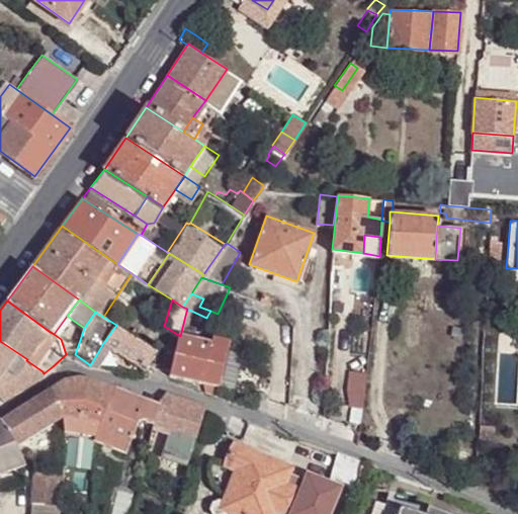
[(145,369),(148,363),(155,350),(116,325),(103,343),(108,346),(114,350),(145,369)]
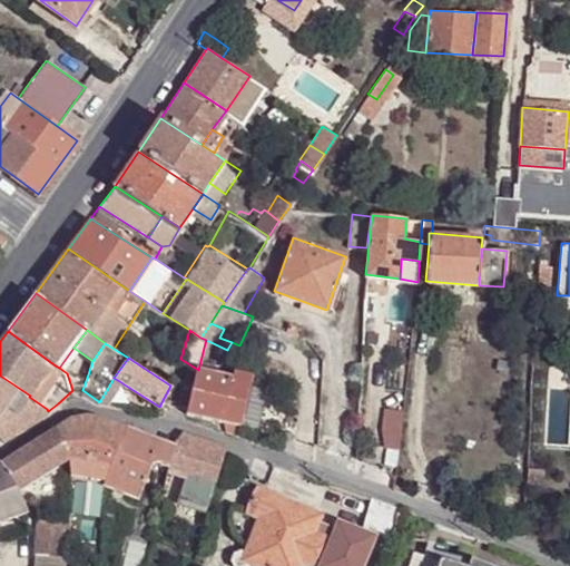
[(235,378),(198,370),(189,407),(188,411),(224,420),(241,422),(242,417),(252,383),(253,374),(236,371),(235,378)]
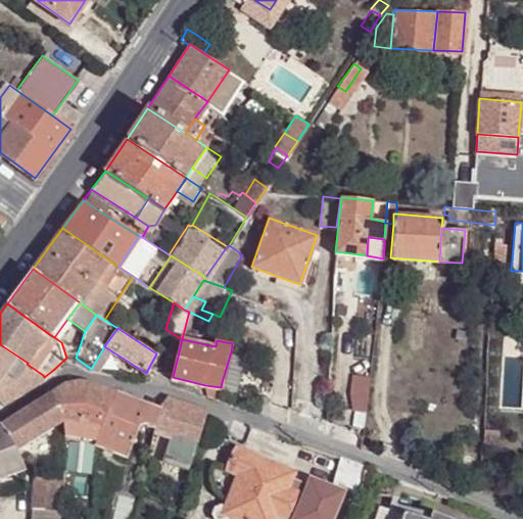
[(66,358),(76,358),(81,343),(61,342),(66,358)]
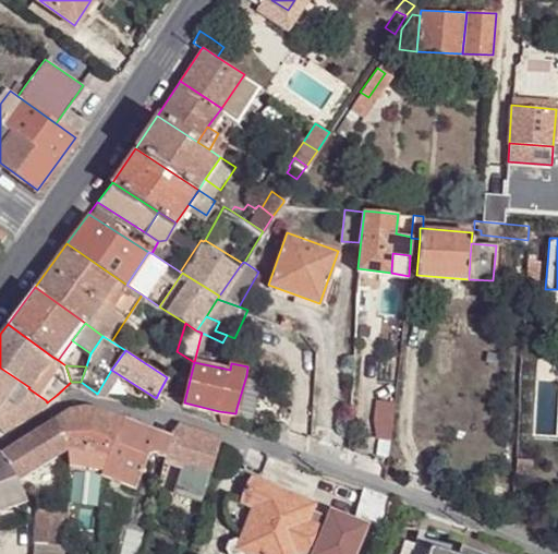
[(0,368),(0,422),(5,429),(16,424),(47,402),(46,400),(28,388),(29,387),(0,368)]
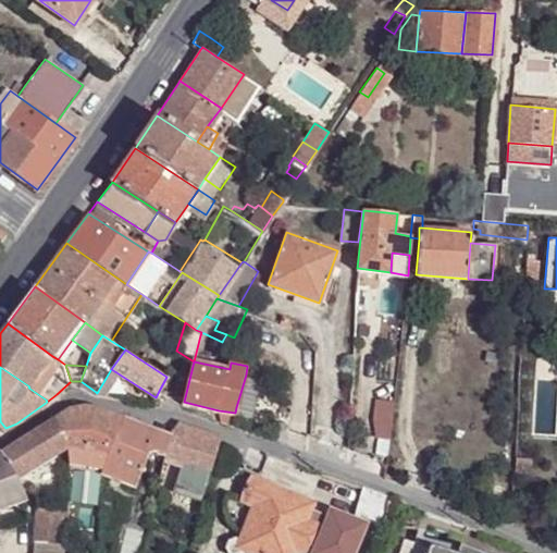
[(111,369),(97,393),(102,393),(107,394),(123,377),(116,372),(111,369)]
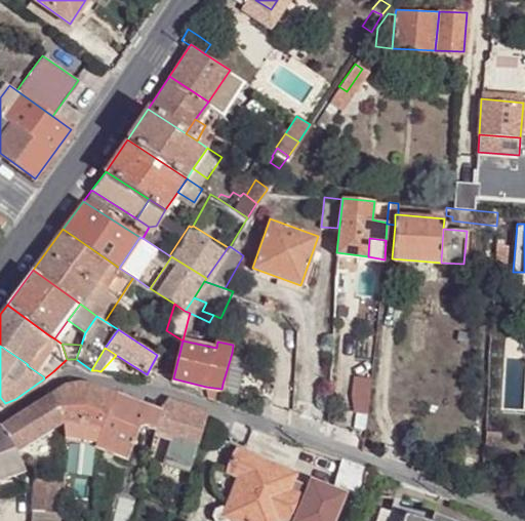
[(246,357),(232,353),(223,384),(238,388),(246,357)]
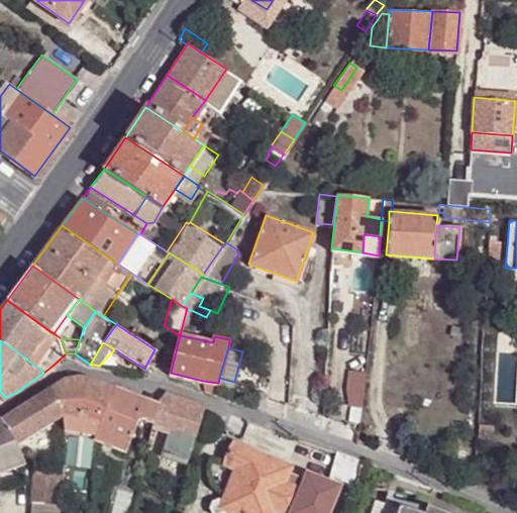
[(83,415),(101,422),(114,387),(80,375),(65,379),(53,387),(63,413),(83,415)]
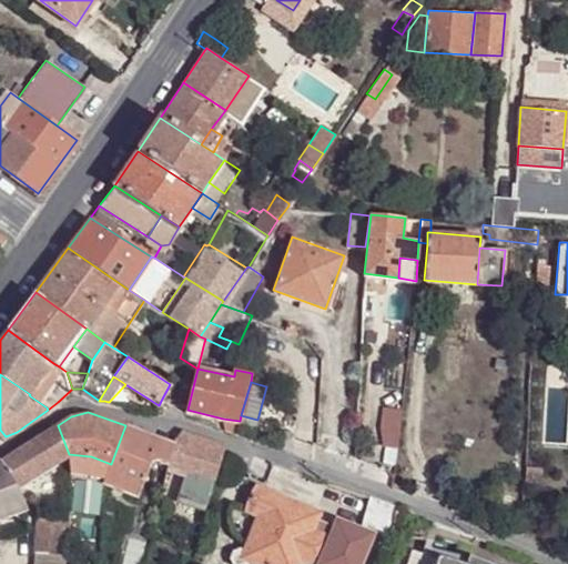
[(256,425),(257,420),(241,415),(240,421),(256,425)]
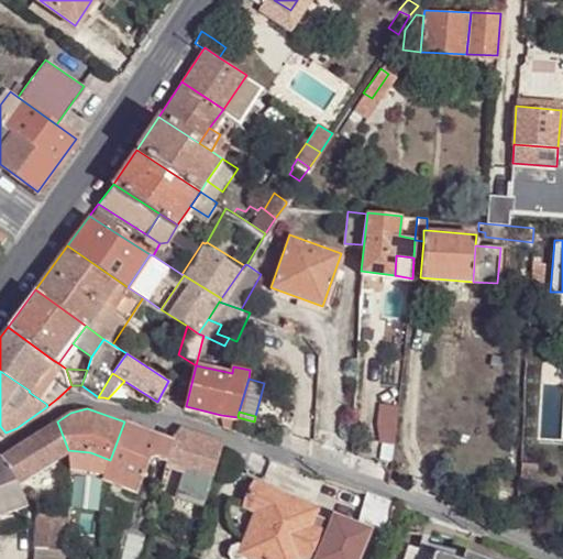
[(223,424),(235,427),(238,417),(221,415),(223,424)]
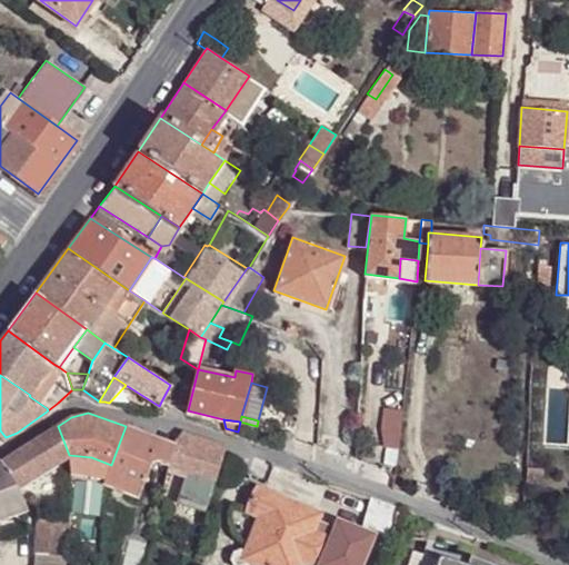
[(58,461),(68,456),(69,455),(58,426),(0,458),(0,516),(27,507),(19,486),(58,461)]
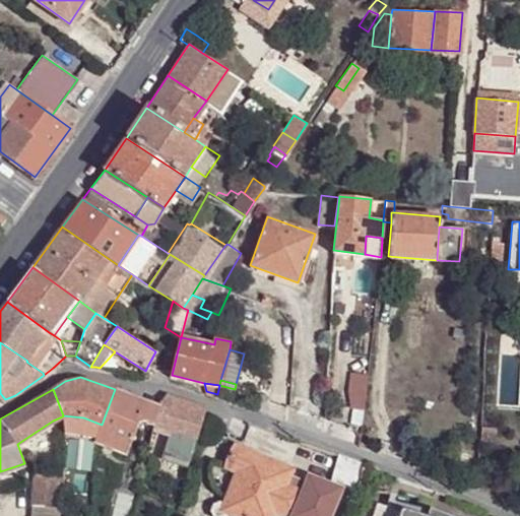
[(140,420),(153,425),(158,405),(156,404),(115,389),(102,425),(98,436),(95,442),(127,453),(140,420)]
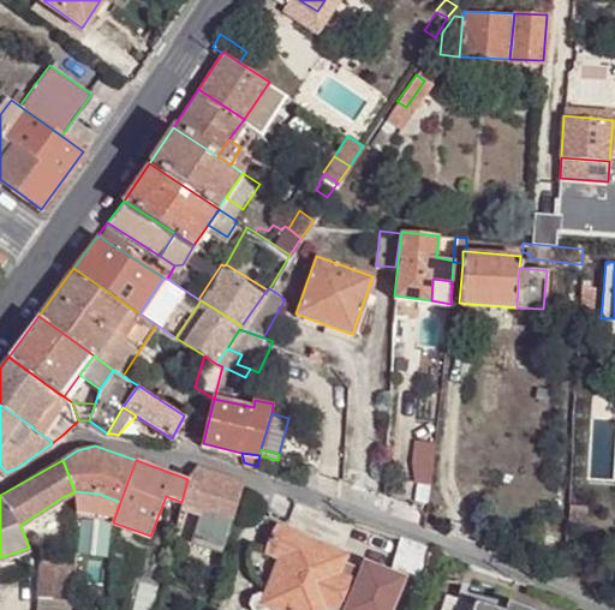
[(181,502),(232,518),(242,479),(222,472),(210,468),(197,466),(185,478),(187,479),(181,502)]
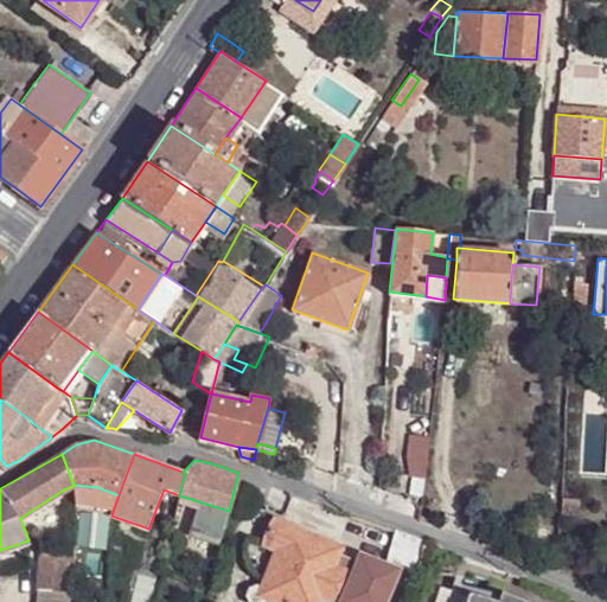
[(76,500),(114,508),(119,495),(97,487),(74,485),(72,486),(76,500)]
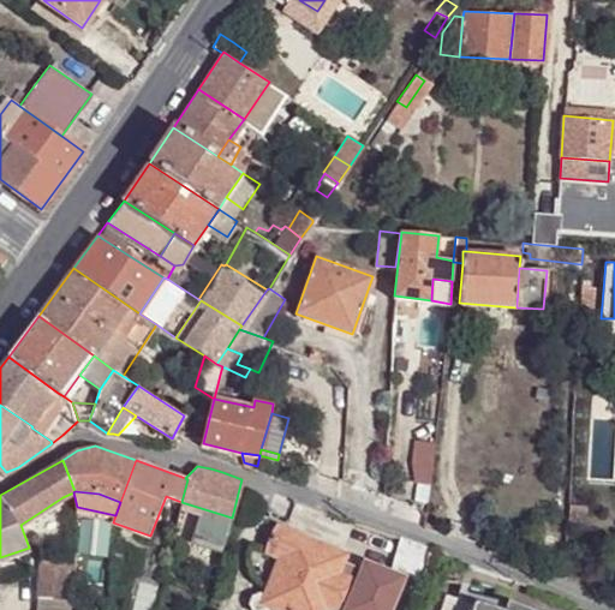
[(175,526),(225,540),(232,518),(181,502),(175,526)]
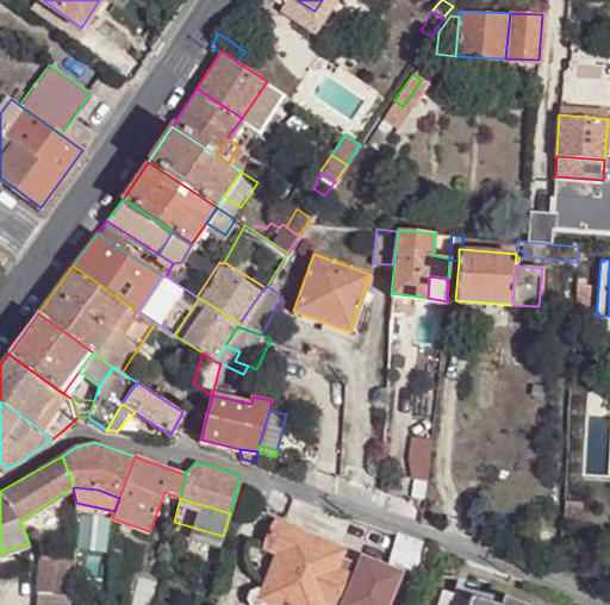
[(275,523),(265,546),(279,552),(266,582),(263,591),(267,599),(282,604),(317,604),(319,600),(329,604),(331,600),(343,574),(332,569),(338,555),(341,550),(275,523)]
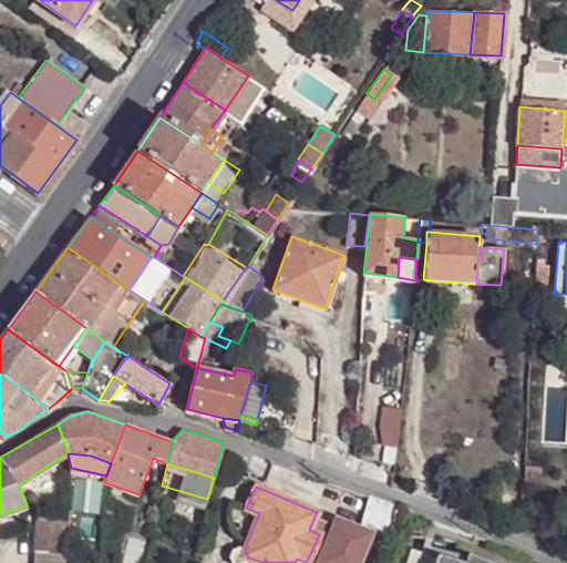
[(360,524),(394,535),(400,517),(403,503),(370,492),(360,524)]
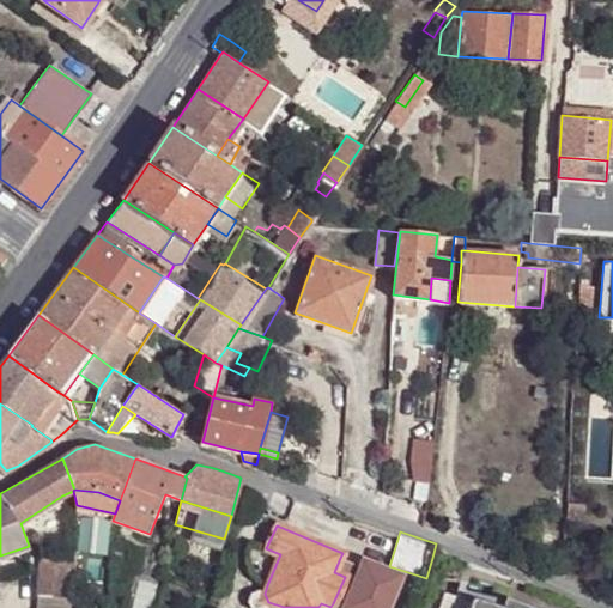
[(78,534),(76,557),(85,558),(87,535),(78,534)]
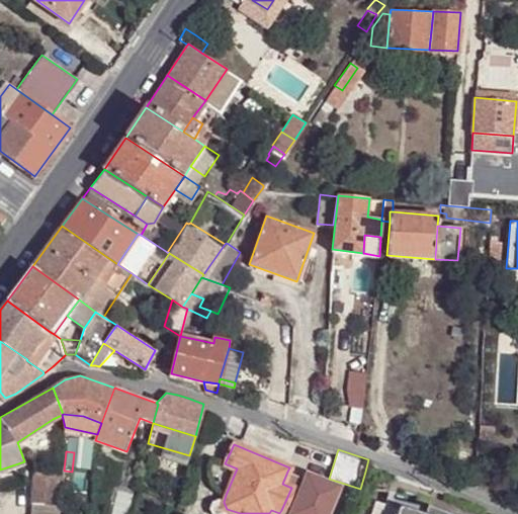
[(78,464),(93,465),(94,462),(94,454),(79,453),(78,464)]
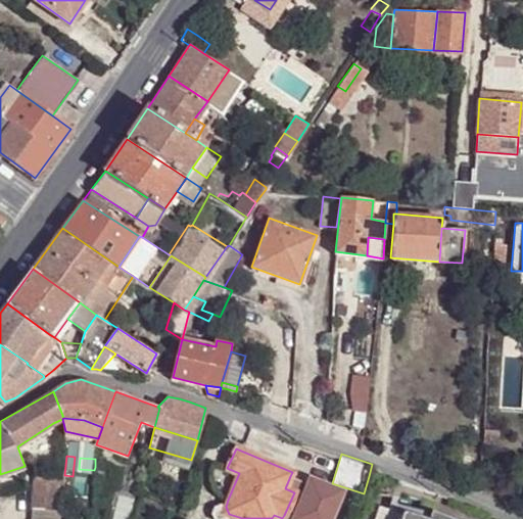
[(239,473),(227,468),(212,462),(211,472),(214,483),(220,492),(228,500),(239,473)]
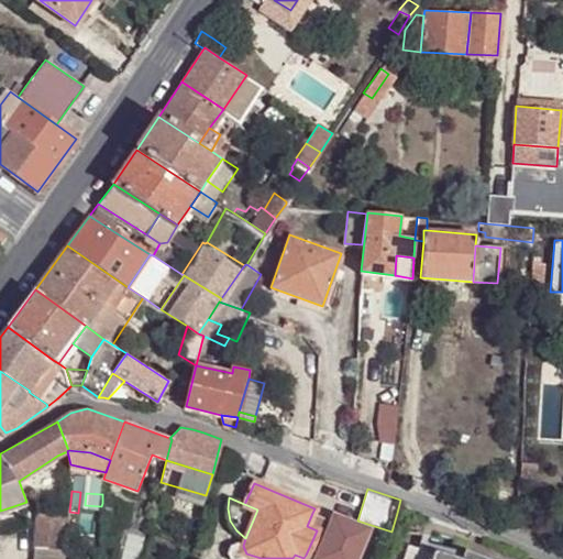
[(400,500),(397,513),(416,519),(420,508),(400,500)]
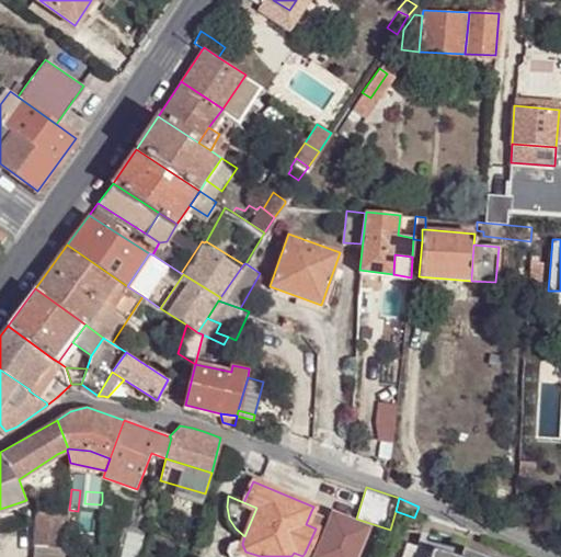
[(101,504),(100,514),(123,519),(125,504),(102,501),(101,504)]
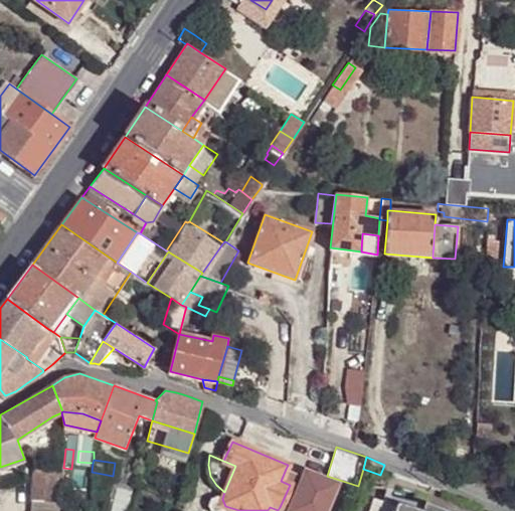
[(31,510),(58,510),(63,471),(34,468),(31,510)]
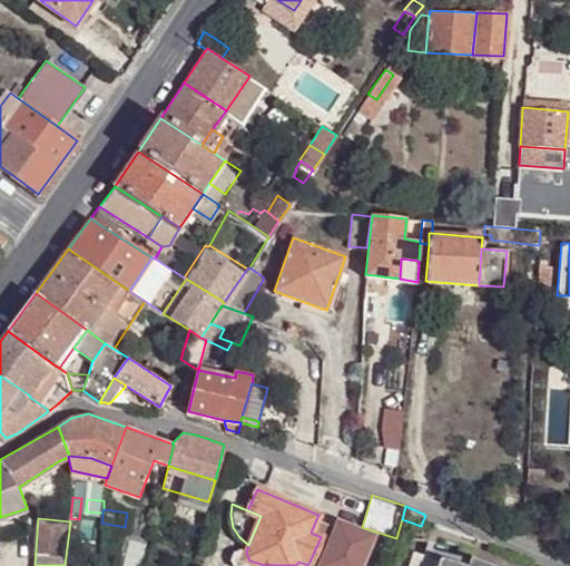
[(335,528),(316,519),(311,533),(321,537),(310,562),(318,565),(359,565),(372,537),(336,523),(335,528)]
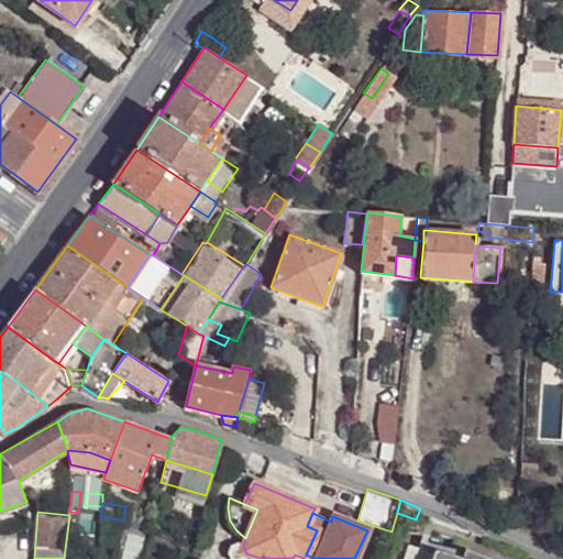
[(241,558),(243,558),(246,554),(243,546),(238,544),(231,546),(229,552),(231,558),(232,558),(241,558)]
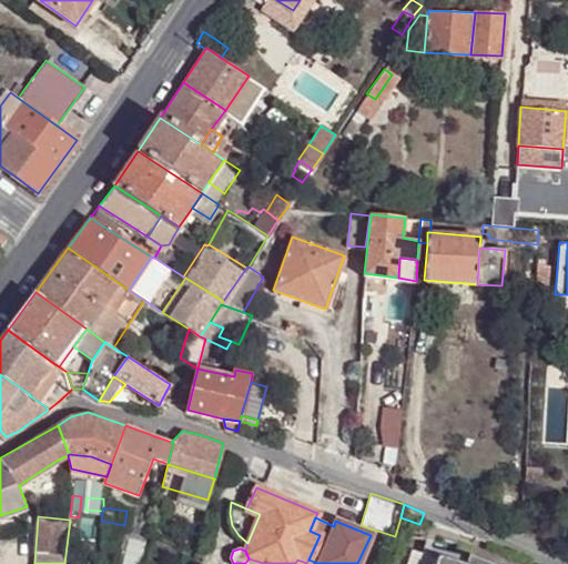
[(472,563),(440,553),(438,554),(436,556),(433,563),(472,563)]
